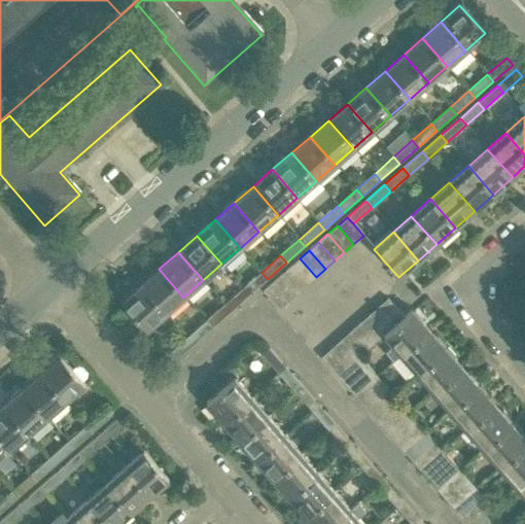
[(307,285),(316,277),(300,258),(290,267),(307,285)]
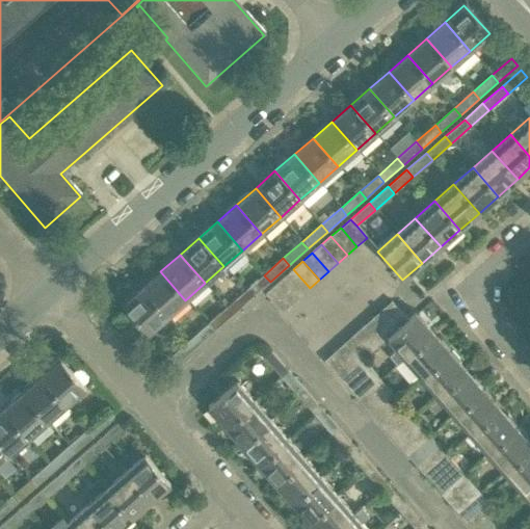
[(300,296),(310,288),(293,269),(284,278),(300,296)]
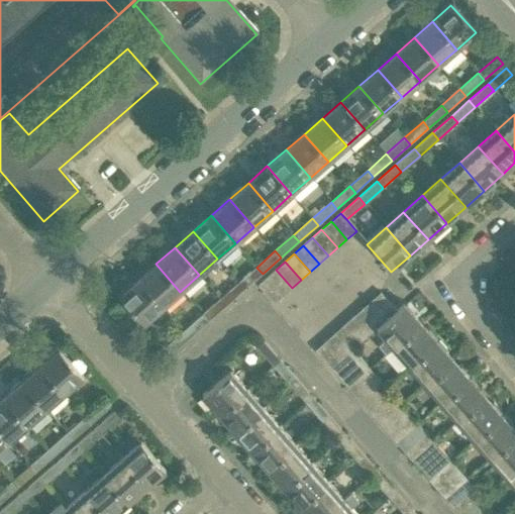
[(162,308),(180,292),(156,264),(137,280),(162,308)]
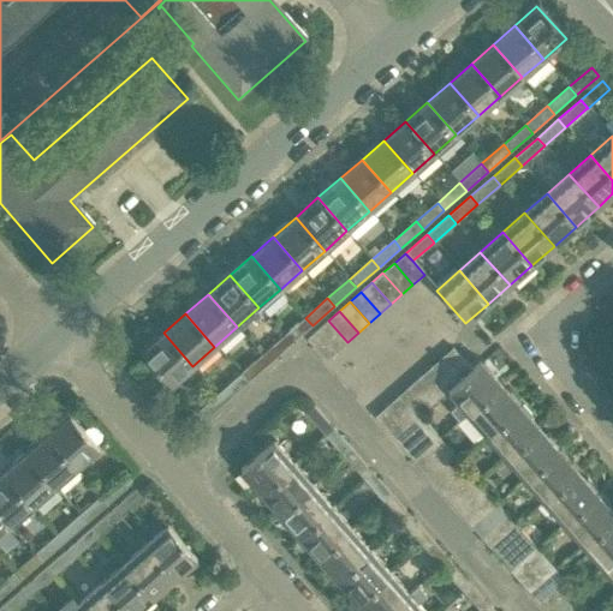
[(291,345),(313,325),(305,318),(284,336),(291,345)]
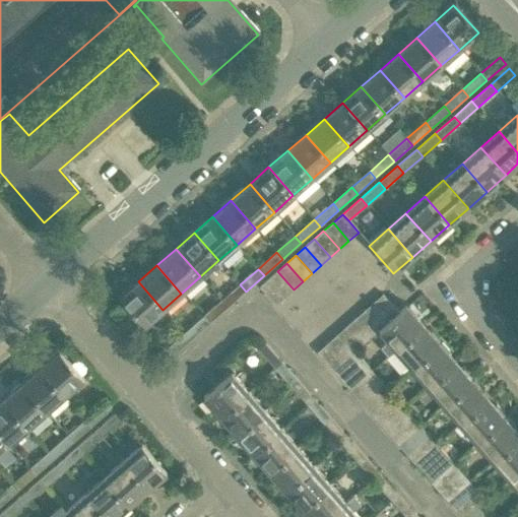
[(283,298),(294,289),(277,271),(267,279),(283,298)]
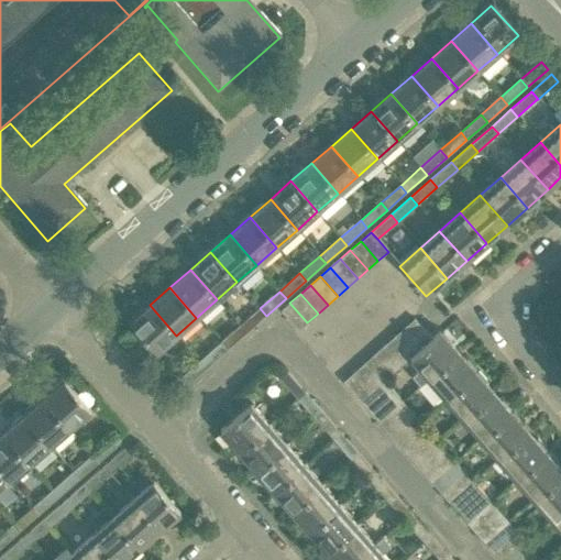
[(297,332),(307,322),(289,303),(279,313),(297,332)]
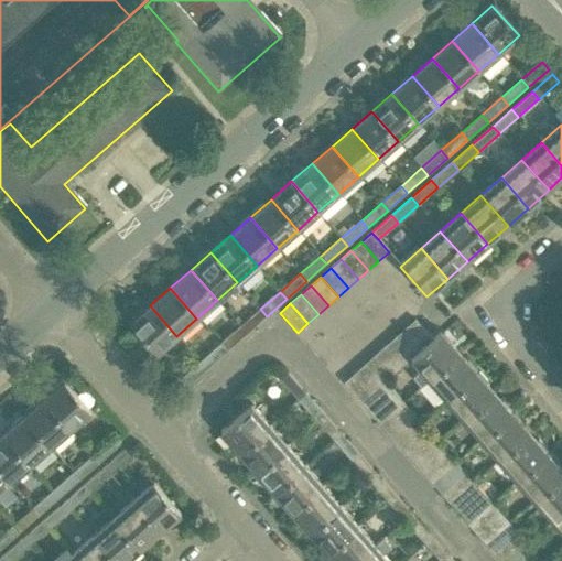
[(155,354),(176,336),(150,305),(129,324),(155,354)]
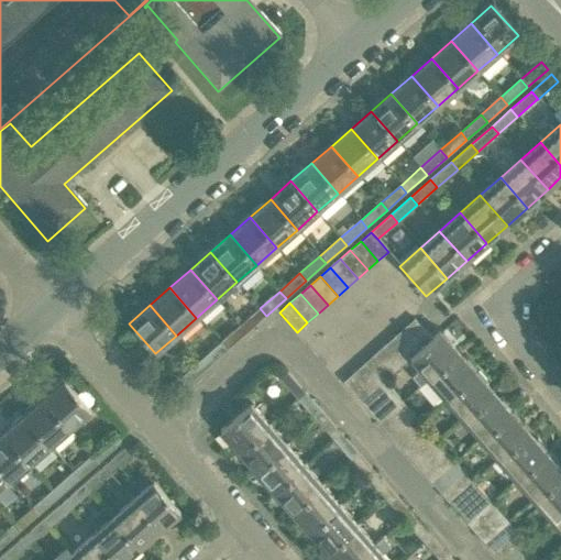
[(246,333),(266,316),(260,308),(240,326),(246,333)]
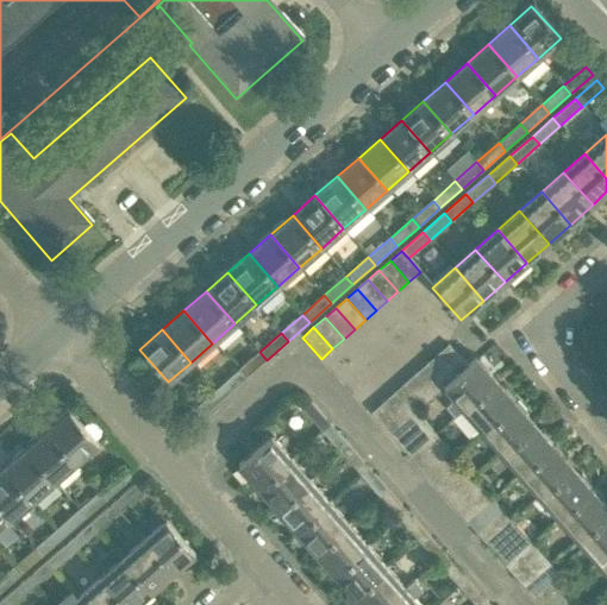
[(455,377),(465,367),(446,346),(436,355),(455,377)]
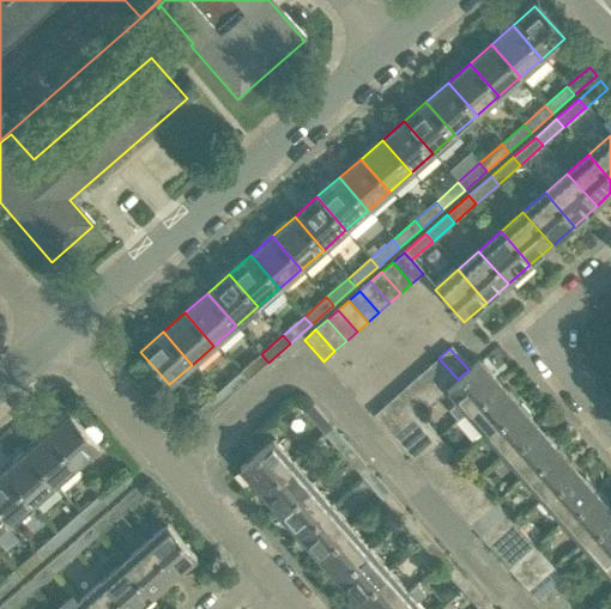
[(246,382),(268,363),(261,354),(239,373),(246,382)]
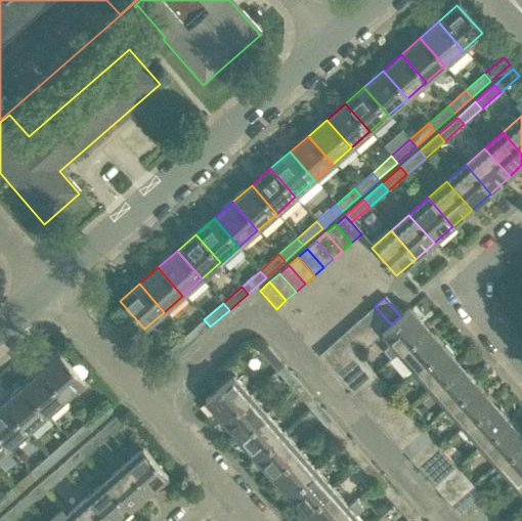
[(382,333),(391,324),(375,306),(365,314),(382,333)]
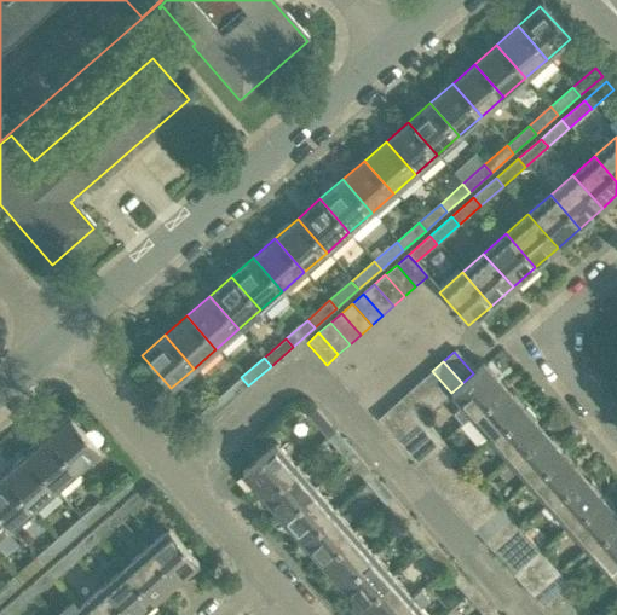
[(451,393),(449,394),(461,407),(451,416),(460,425),(470,417),(502,388),(483,365),(473,373),(462,383),(451,393)]
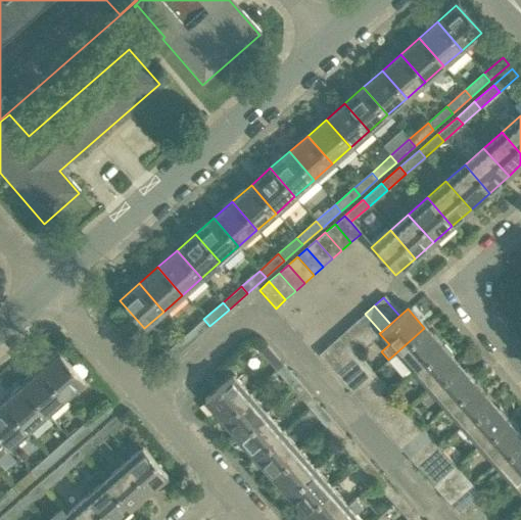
[(372,340),(379,333),(381,332),(365,314),(356,322),(372,340)]
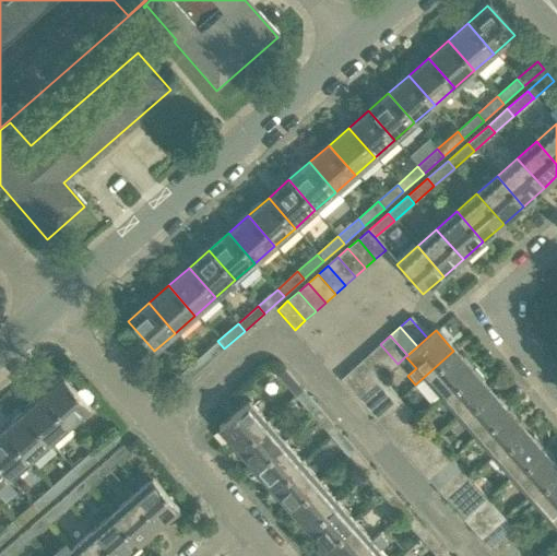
[(204,366),(224,349),(217,341),(198,359),(204,366)]
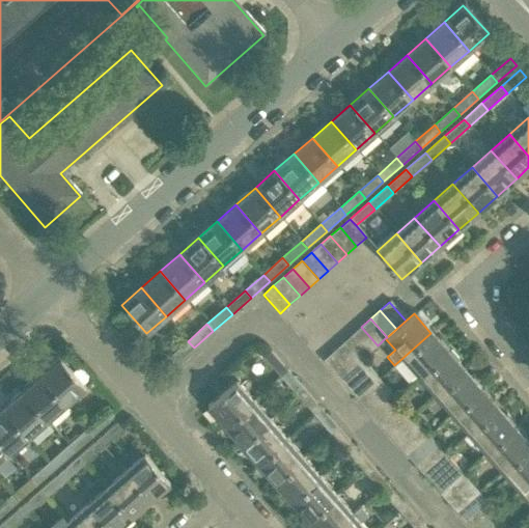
[(368,354),(378,345),(361,327),(352,335),(368,354)]
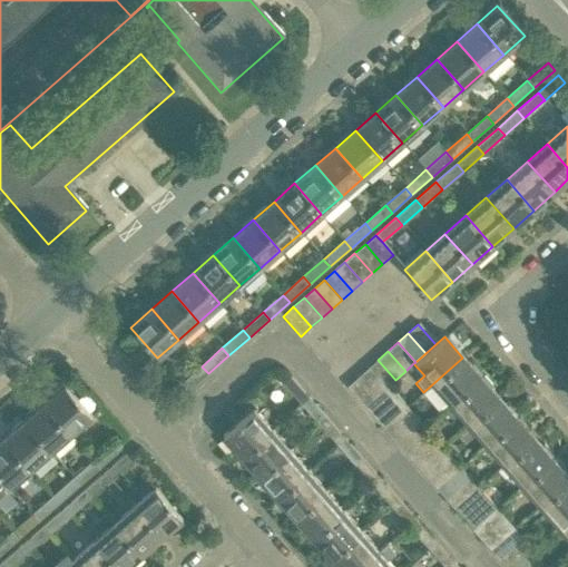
[(450,404),(480,378),(462,358),(432,384),(450,404)]
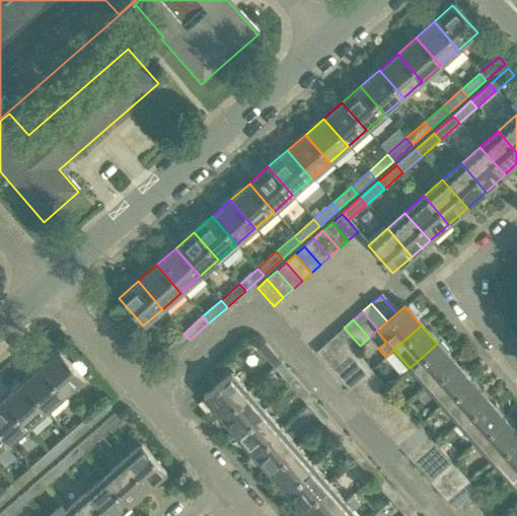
[(344,327),(334,337),(350,354),(353,352),(360,346),(344,327)]
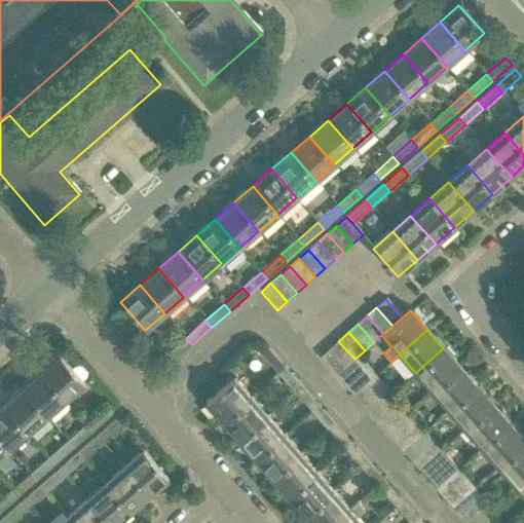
[(173,362),(192,344),(186,338),(166,355),(173,362)]
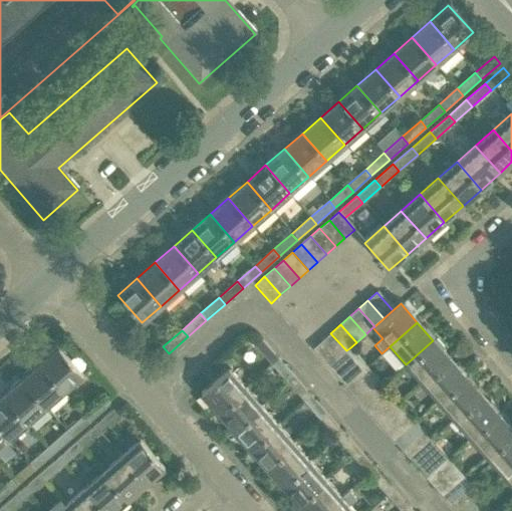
[(330,333),(322,340),(337,358),(346,350),(330,333)]
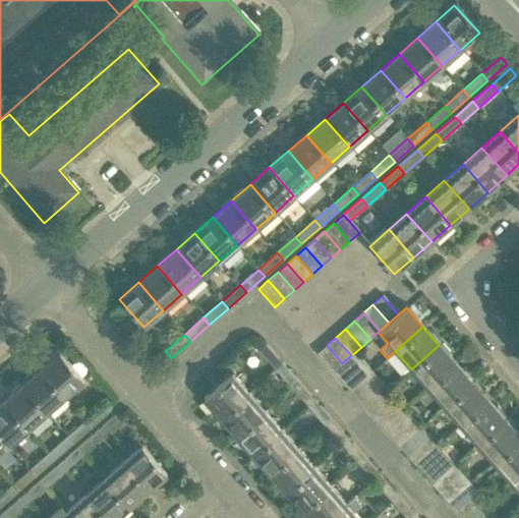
[(274,370),(281,364),(264,345),(257,351),(274,370)]
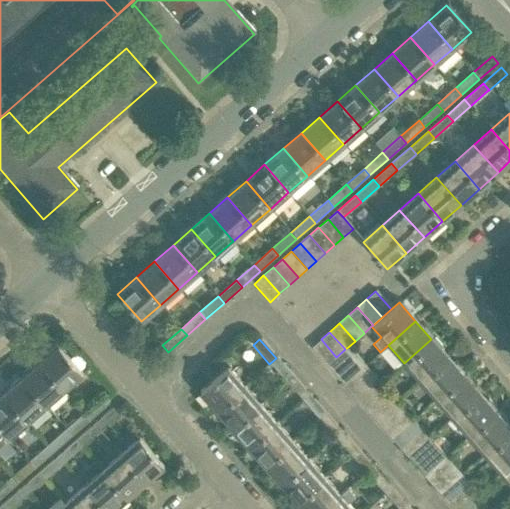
[(326,366),(336,357),(321,339),(311,348),(326,366)]
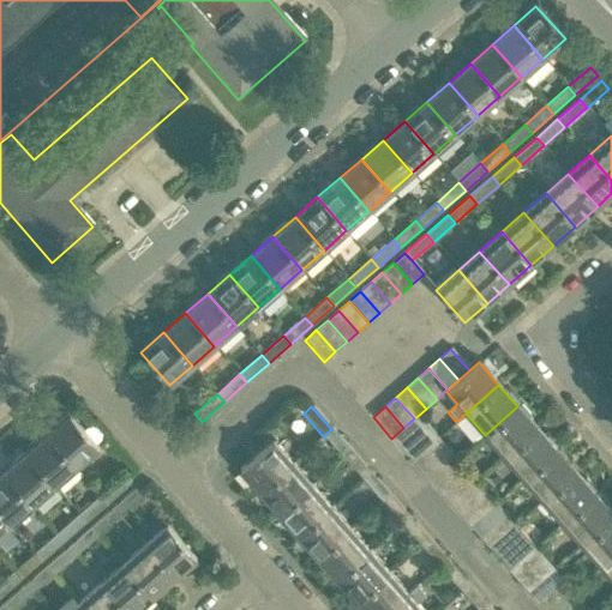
[(503,457),(537,428),(517,406),(485,435),(503,457)]
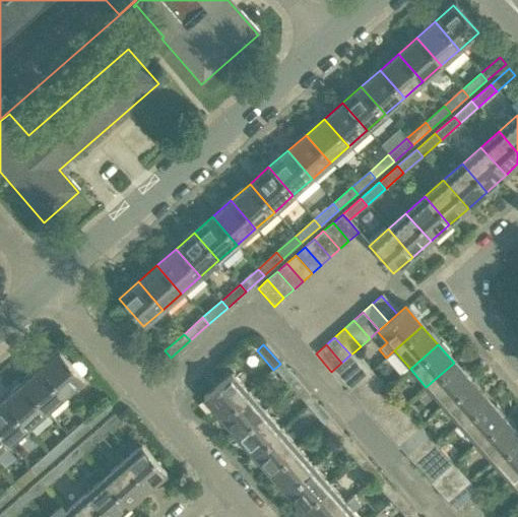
[(64,396),(82,380),(80,378),(70,366),(58,352),(39,369),(64,396)]
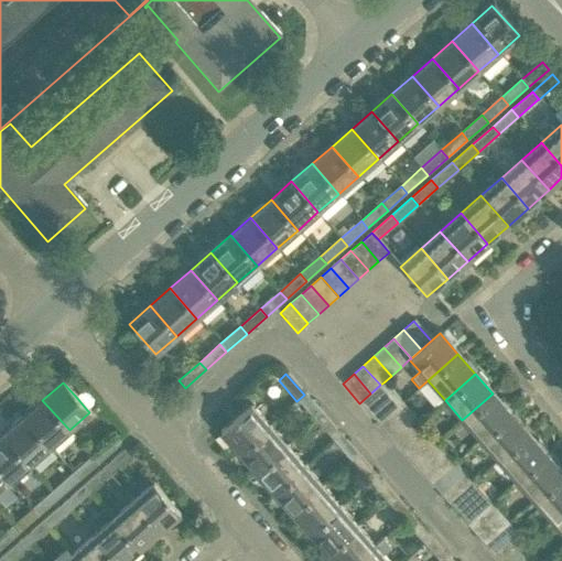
[(369,414),(393,392),(384,383),(380,385),(370,394),(359,403),(369,414)]
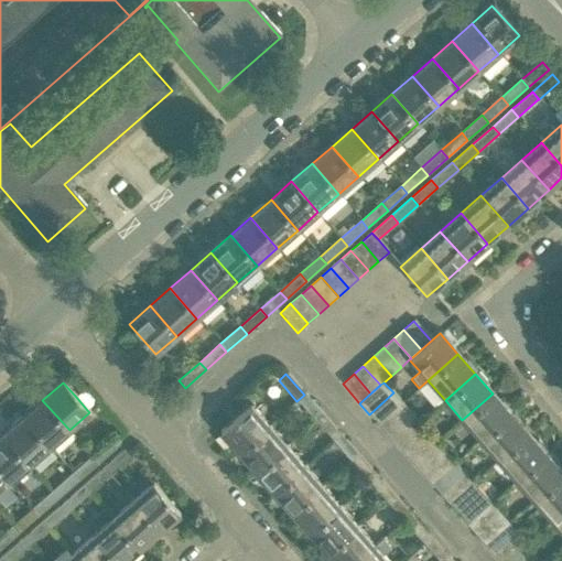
[(76,397),(87,410),(96,402),(84,389),(76,397)]
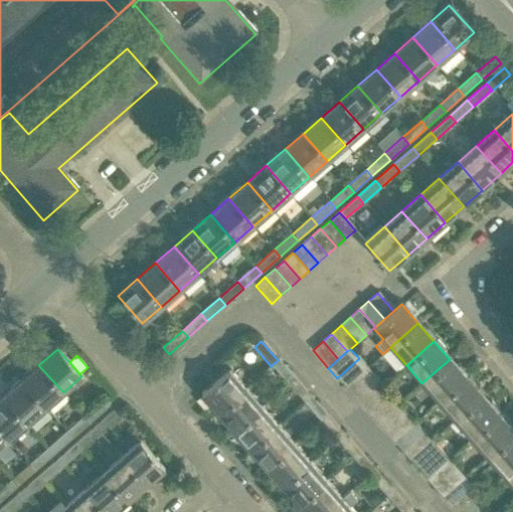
[(345,386),(366,367),(359,358),(337,378),(345,386)]
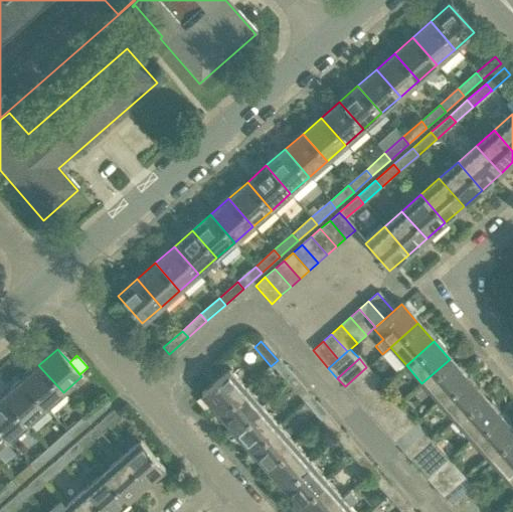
[(439,401),(466,377),(450,359),(421,383),(439,401)]
